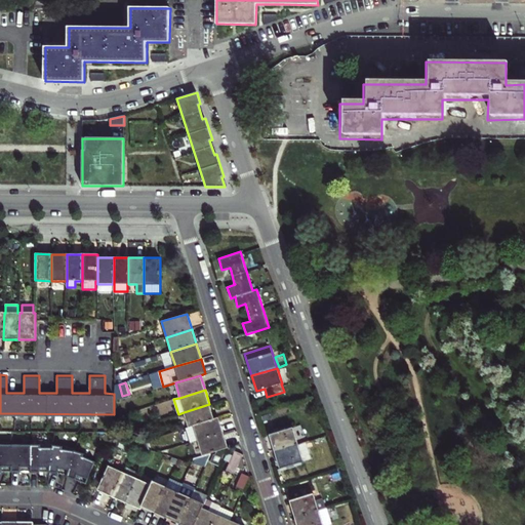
[(184,412),(189,428),(214,419),(209,404),(184,412)]
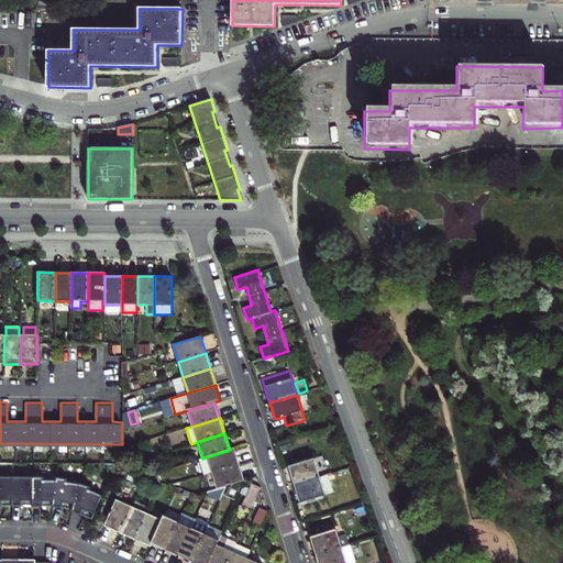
[(212,473),(240,464),(234,449),(230,450),(202,459),(198,460),(203,475),(212,473)]
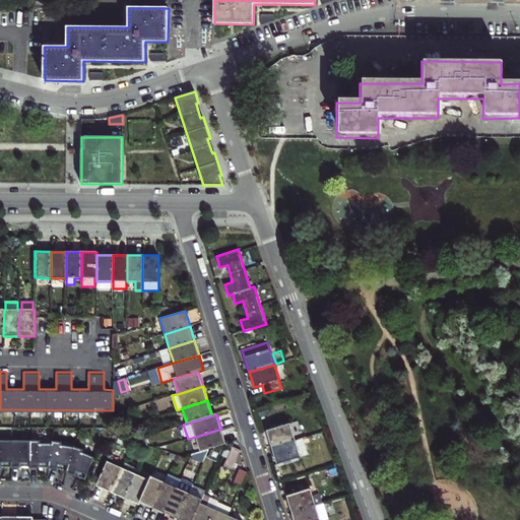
[(267,431),(272,447),(296,440),(290,424),(267,431)]
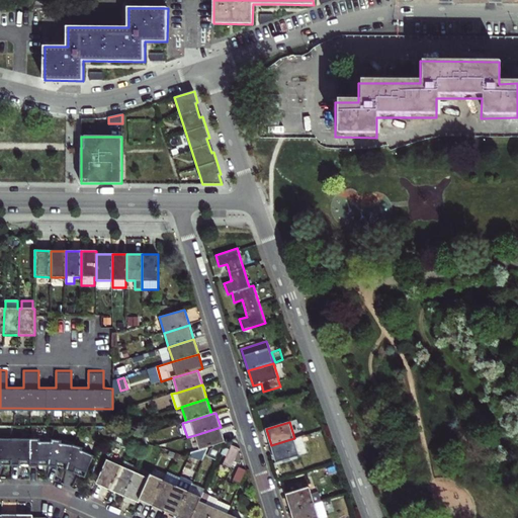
[(225,442),(221,427),(195,435),(199,450),(225,442)]
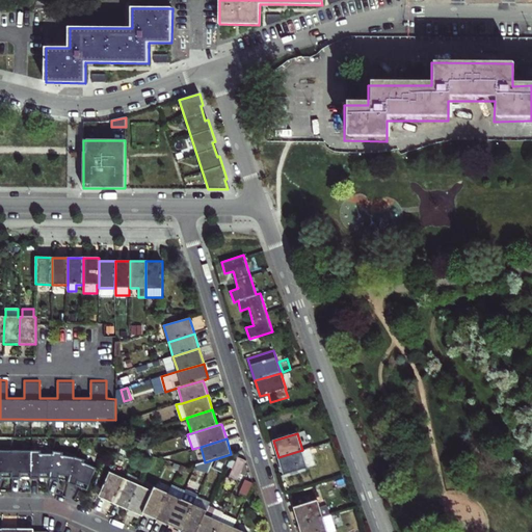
[(118,453),(133,458),(135,452),(121,447),(118,453)]
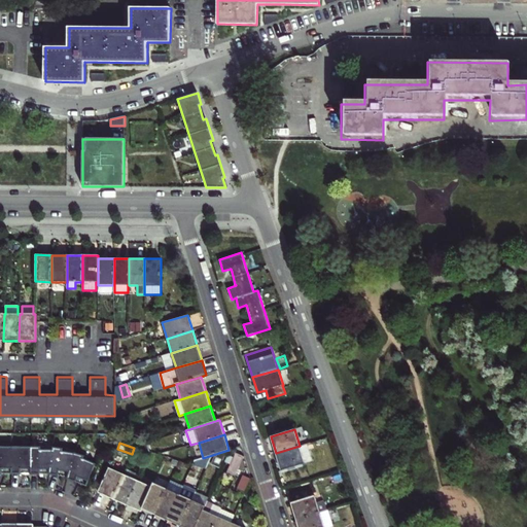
[(41,445),(0,444),(0,471),(1,472),(21,472),(39,472),(50,472),(59,473),(68,475),(68,478),(77,480),(88,485),(98,462),(84,456),(84,453),(76,451),(63,449),(63,446),(54,445),(53,448),(41,448),(41,445)]
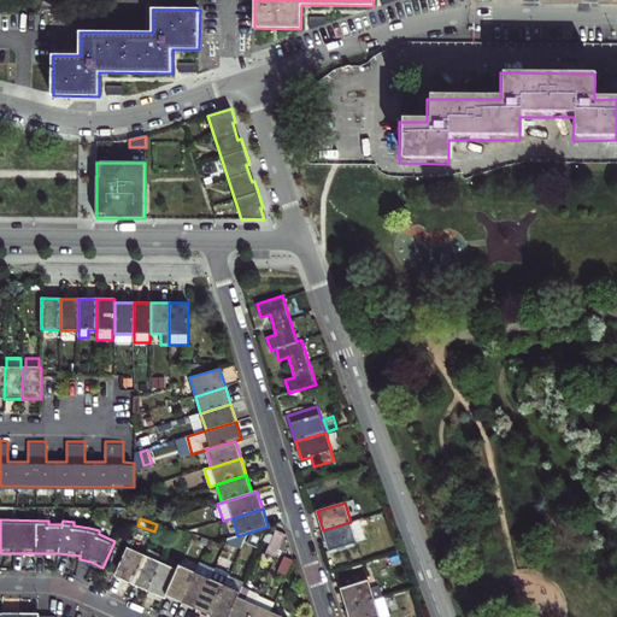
[(351,522),(357,542),(365,539),(359,519),(351,522)]
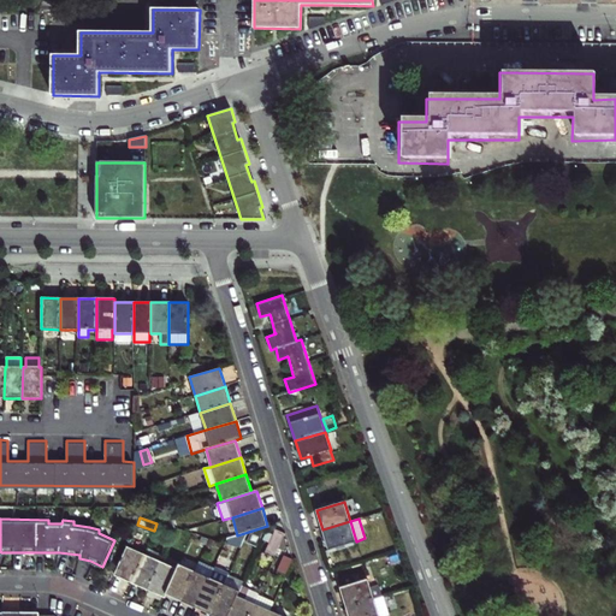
[(356,542),(350,521),(323,529),(329,550),(356,542)]
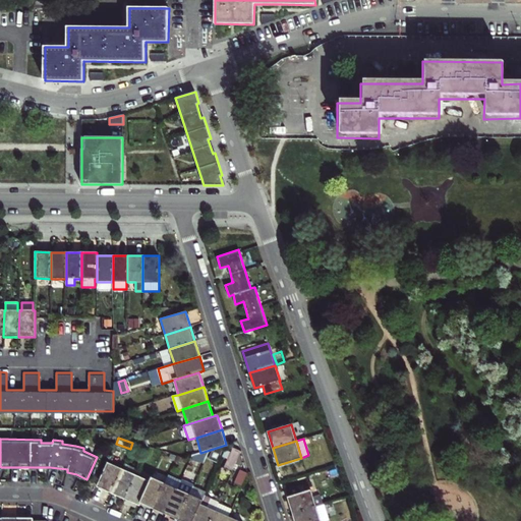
[(236,464),(240,455),(241,451),(233,447),(224,466),(233,470),(236,464)]
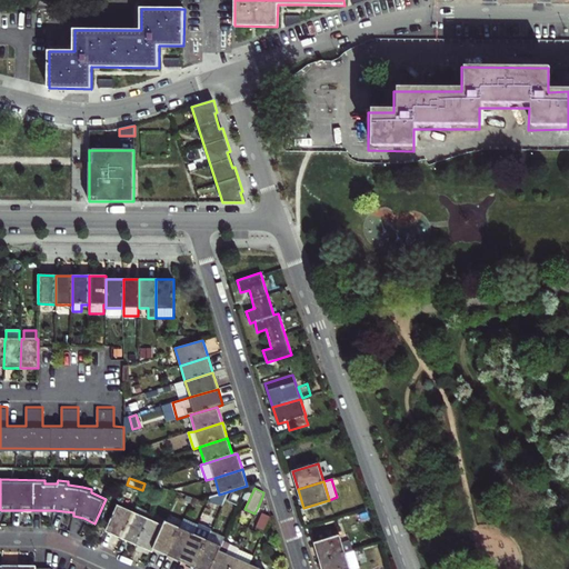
[(235,490),(232,493),(231,492),(228,501),(237,506),(242,493),(235,490)]
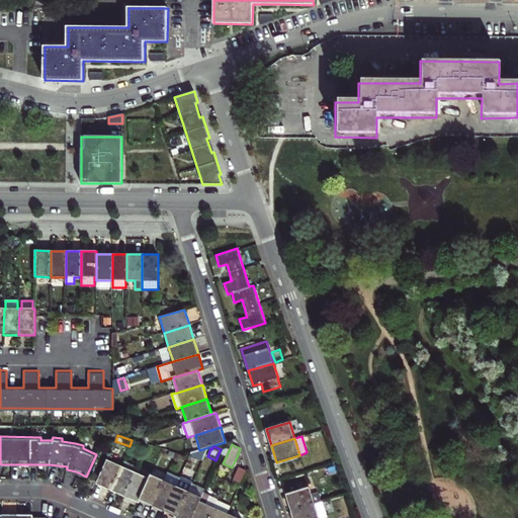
[(96,485),(110,491),(121,466),(107,460),(96,485)]
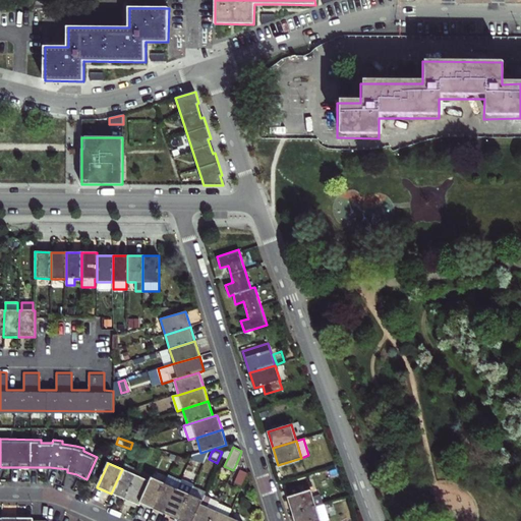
[(111,494),(125,500),(136,475),(138,470),(124,464),(122,469),(111,494)]
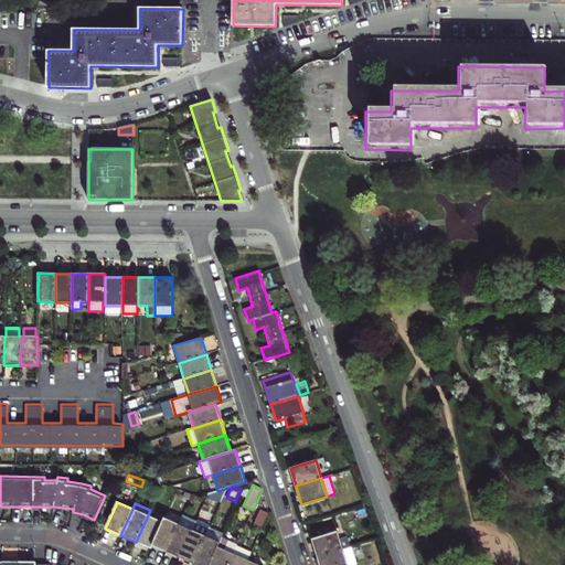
[(252,522),(263,528),(269,513),(258,509),(252,522)]
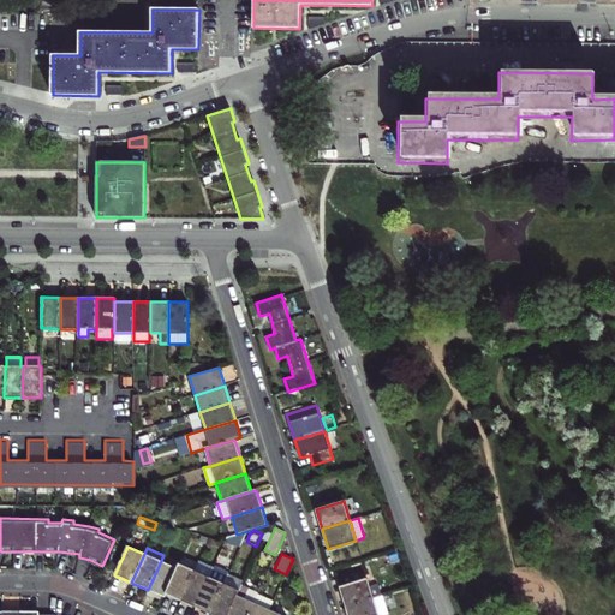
[(148,590),(165,597),(166,593),(168,587),(177,568),(161,561),(148,590)]
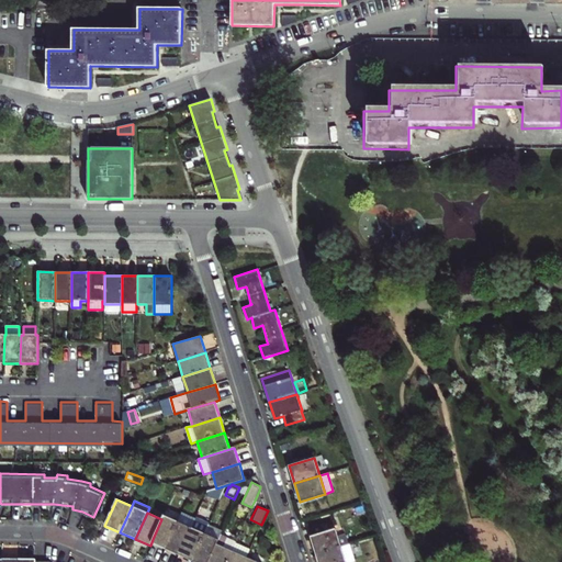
[(191,528),(194,520),(181,514),(177,523),(191,528)]
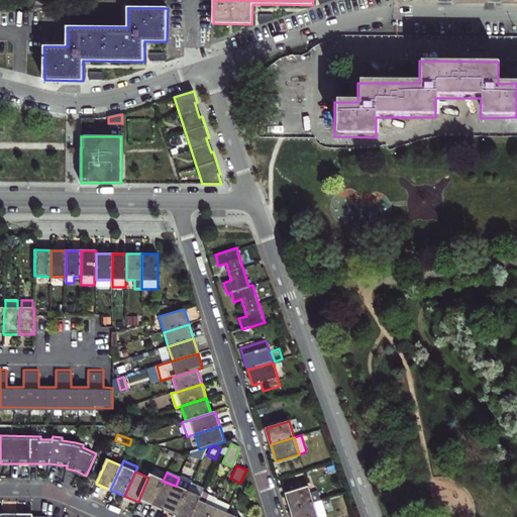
[(148,478),(141,494),(139,499),(152,505),(163,481),(150,475),(148,478)]
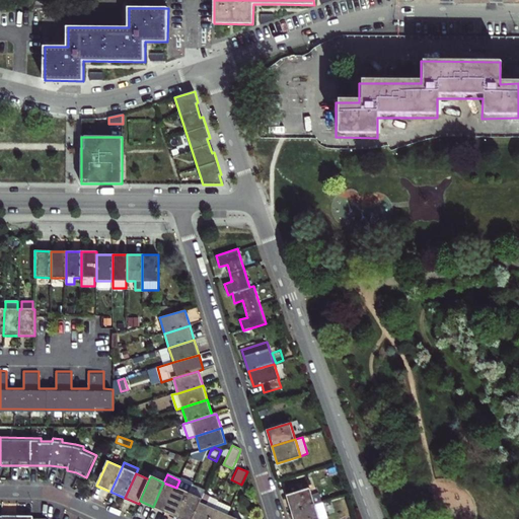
[(176,488),(189,494),(192,486),(179,480),(176,488)]
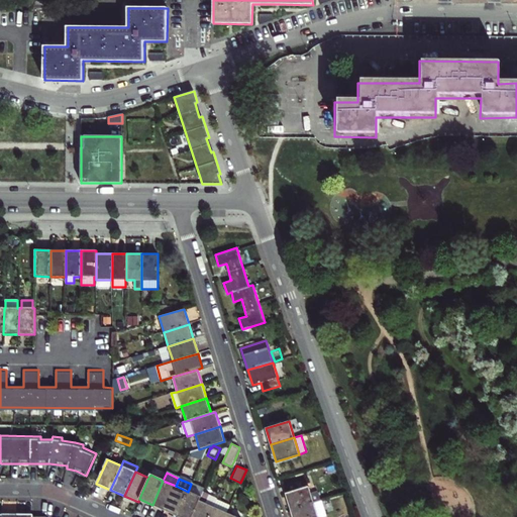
[(163,481),(152,505),(165,510),(167,505),(176,486),(163,481)]
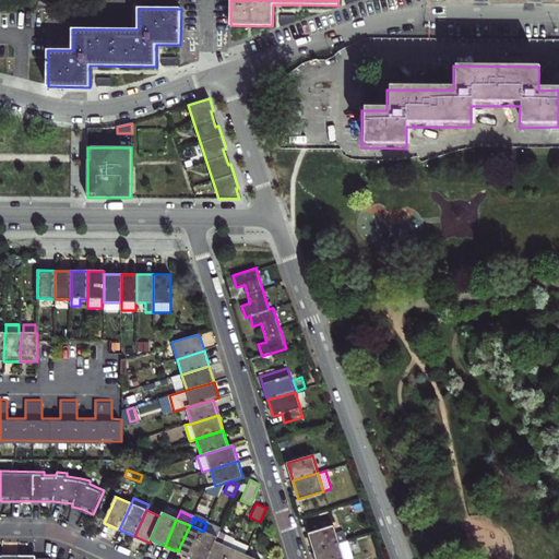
[(309,534),(314,551),(340,544),(337,535),(334,526),(330,527),(323,530),(321,522),(307,526),(309,534)]
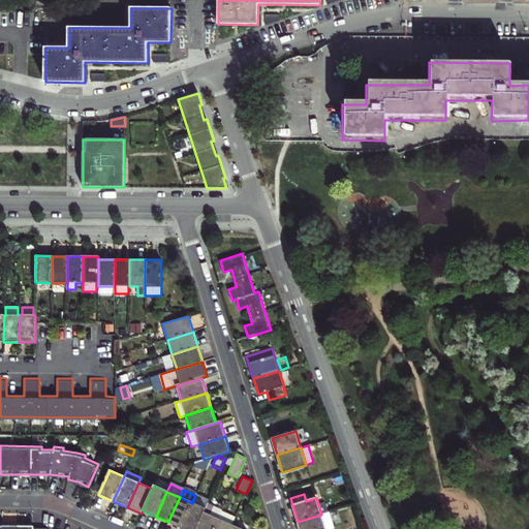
[(205,508),(208,503),(209,501),(195,495),(192,503),(205,508)]
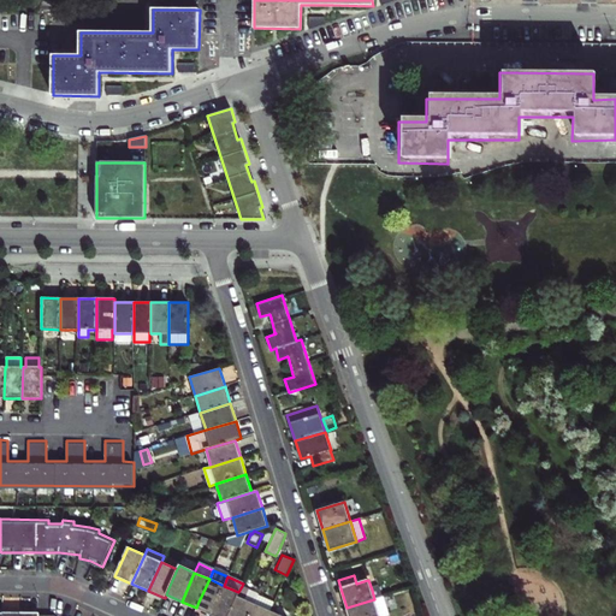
[(209,579),(199,602),(196,608),(211,615),(224,586),(209,579)]
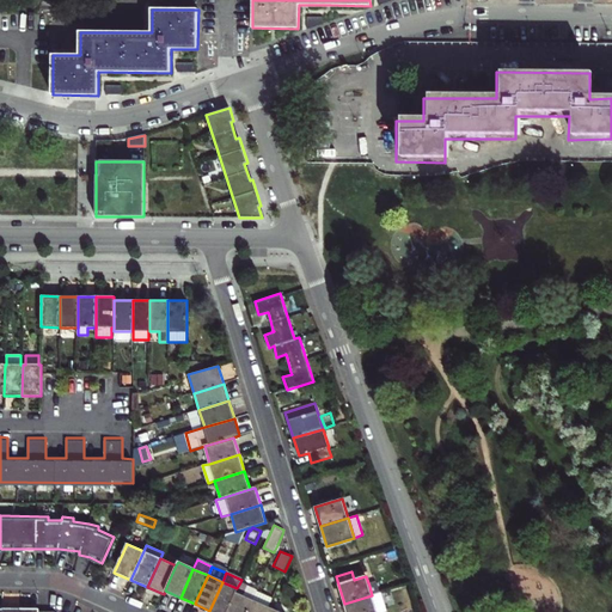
[(209,611),(213,611),(226,611),(237,588),(222,582),(209,611)]
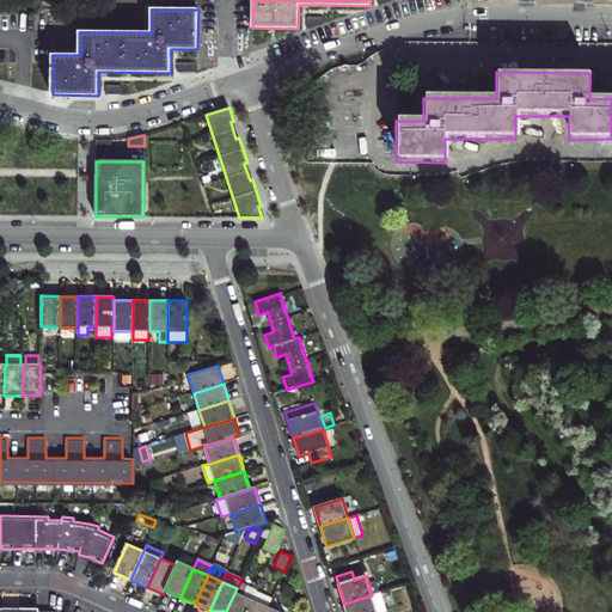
[(246,611),(252,599),(243,595),(248,585),(240,582),(237,588),(226,611),(246,611)]
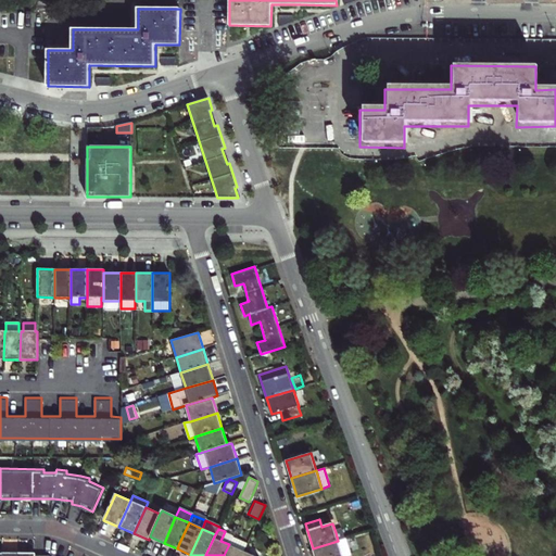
[(343,530),(336,532),(338,541),(345,539),(343,530)]
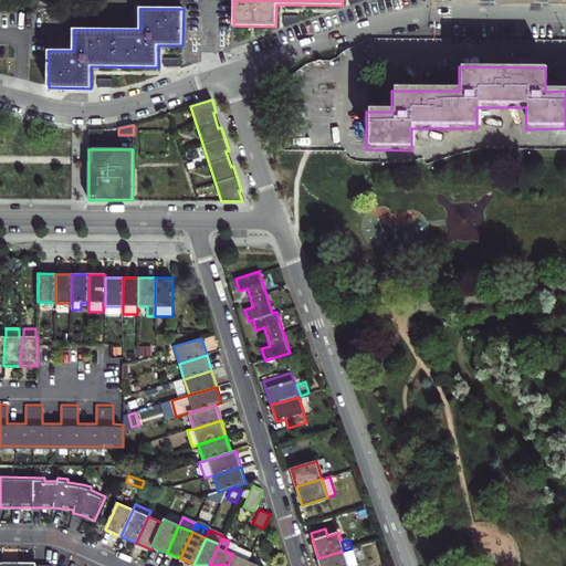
[(233,554),(237,546),(238,545),(229,541),(224,551),(233,554)]
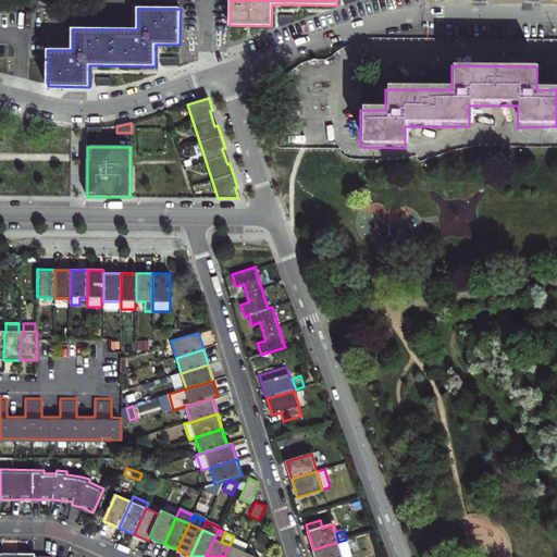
[(224,556),(242,556),(245,552),(248,544),(233,537),(230,545),(224,556)]
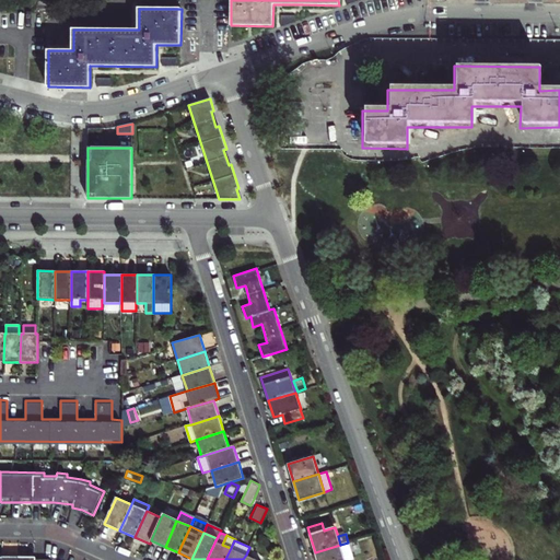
[(348,543),(340,545),(315,552),(315,553),(316,559),(350,559),(352,559),(348,543)]
